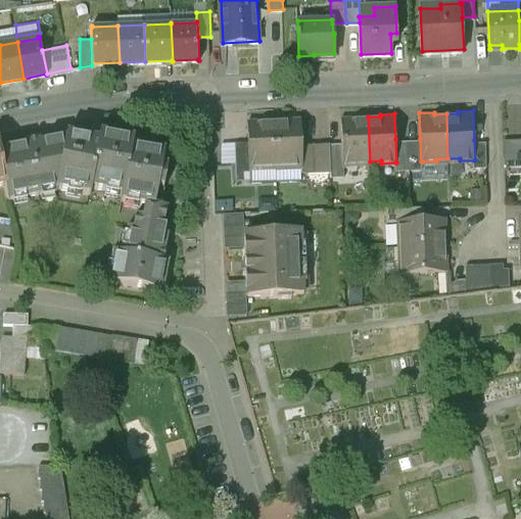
[(357,115),(341,115),(342,142),(343,164),(344,164),(359,164),(359,161),(370,161),(368,116),(357,118),(357,115)]
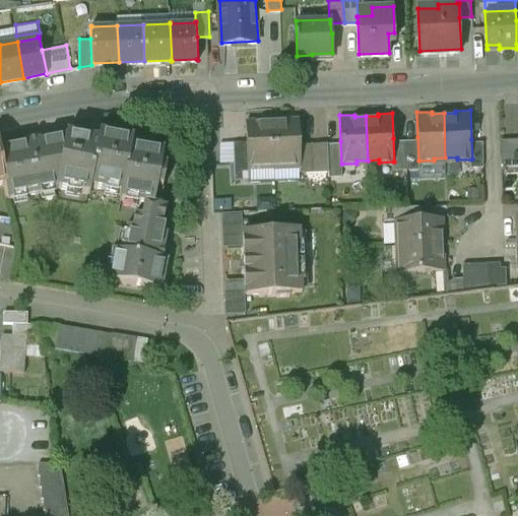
[(300,117),(284,118),(284,120),(273,120),(274,165),(286,165),(286,167),(301,166),(302,166),(301,142),(300,117)]
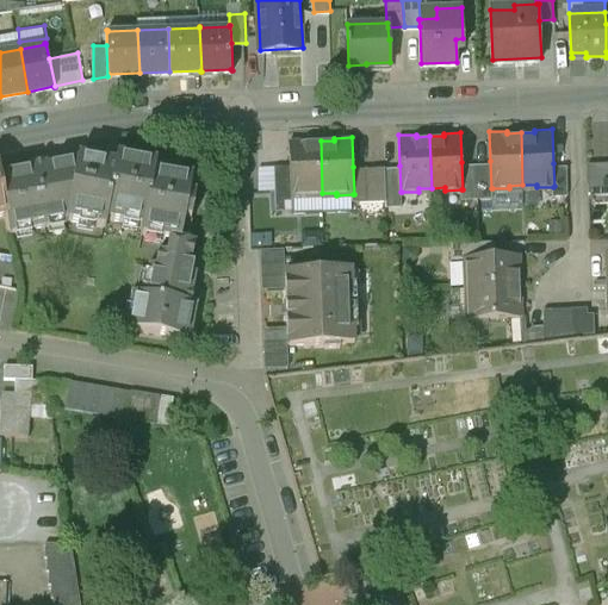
[(308,141),(308,138),(290,139),(291,164),(291,197),(293,197),(309,195),(309,193),(322,193),(321,141),(308,141)]
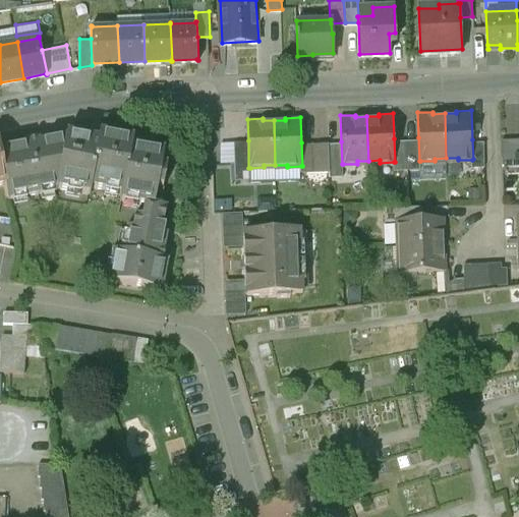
[(29,139),(0,145),(0,146),(6,182),(9,198),(58,189),(58,187),(91,193),(92,187),(122,192),(121,198),(145,203),(142,215),(135,214),(133,226),(127,225),(123,250),(114,249),(109,279),(164,289),(170,259),(165,257),(169,232),(167,232),(169,221),(166,221),(168,207),(157,205),(159,187),(164,188),(168,165),(163,165),(166,149),(134,144),(135,136),(102,131),(102,130),(93,128),(92,136),(67,132),(67,134),(45,138),(44,132),(27,135),(29,139)]
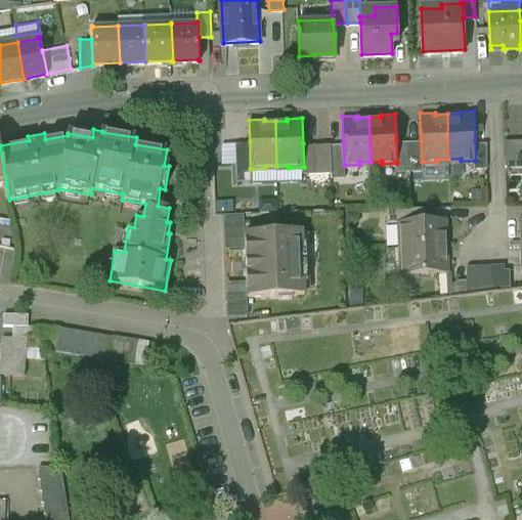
[(521,137),(506,138),(507,164),(521,162),(521,137)]
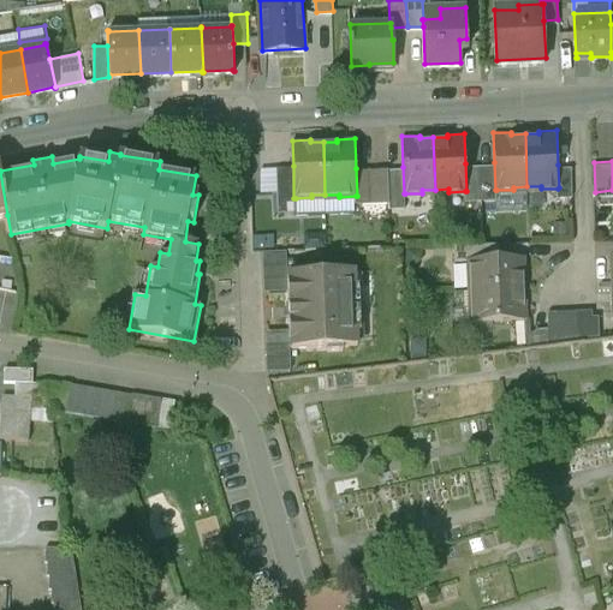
[(494,162),(480,163),(481,197),(497,196),(497,190),(495,190),(494,162)]
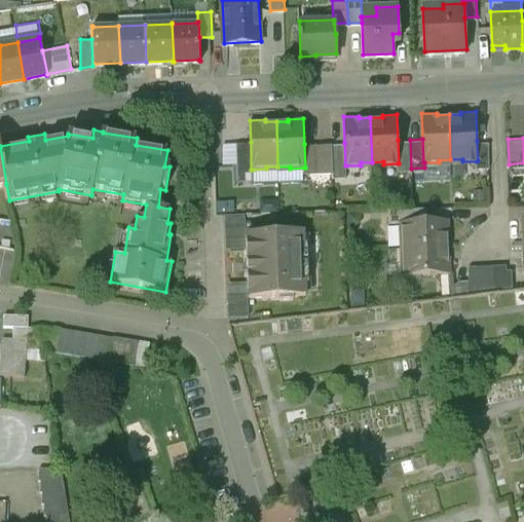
[(410,140),(398,140),(399,163),(398,163),(399,169),(411,169),(410,140)]
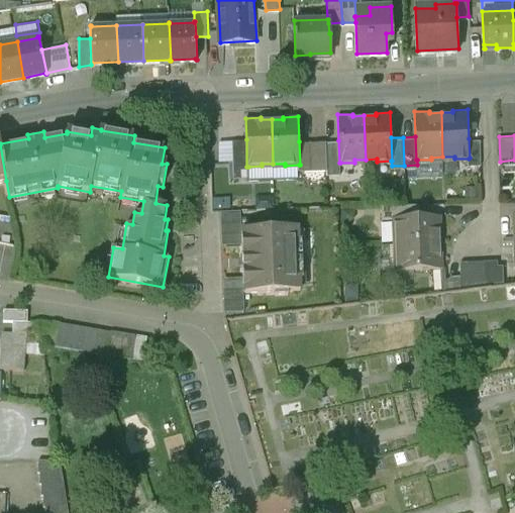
[(481,138),(469,138),(470,158),(469,159),(469,163),(482,163),(481,138)]
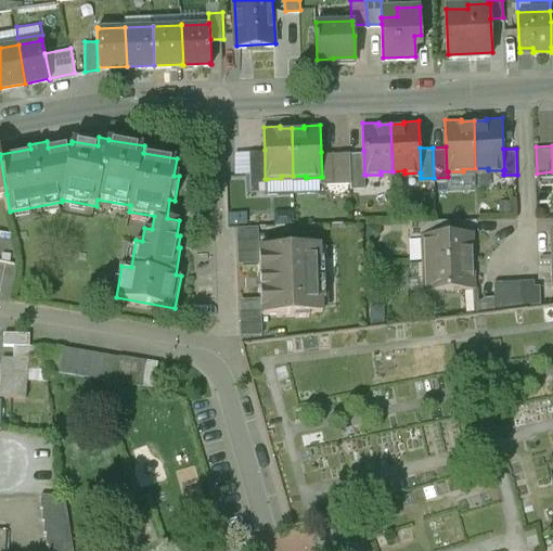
[(265,150),(251,151),(252,190),(267,189),(267,179),(265,179),(265,150)]
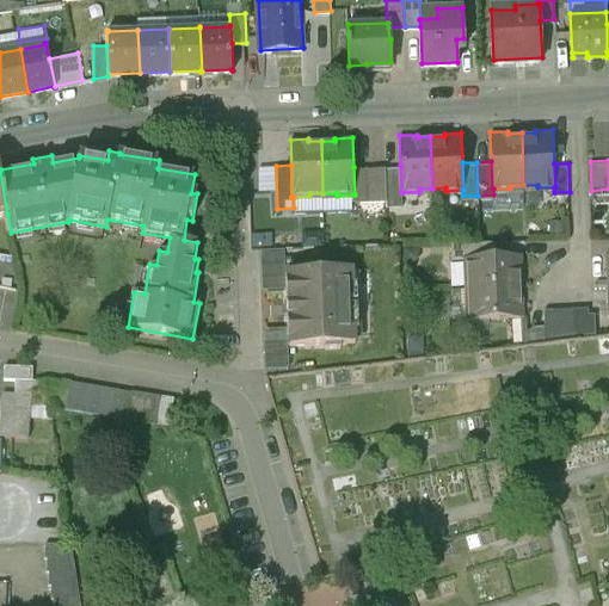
[(386,166),(354,167),(355,195),(354,195),(354,201),(387,199),(386,166)]
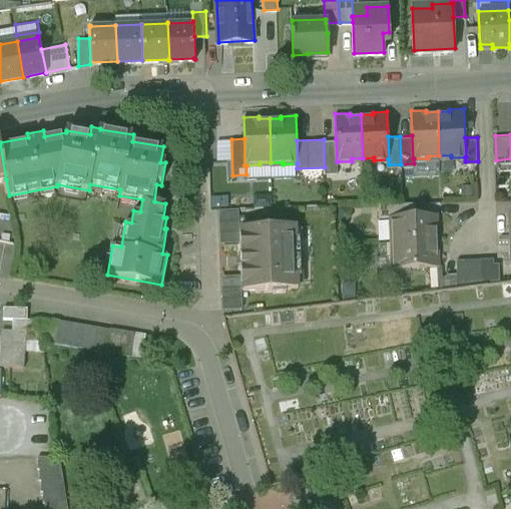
[(336,139),(324,139),(325,167),(325,171),(339,171),(338,161),(337,161),(336,139)]
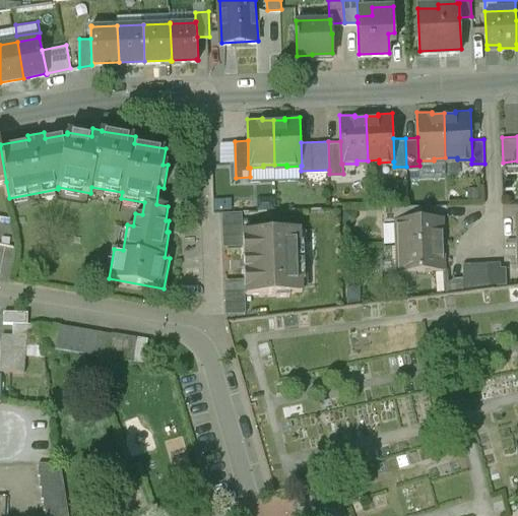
[(421,204),(385,205),(385,218),(395,218),(395,217),(422,216),(421,204)]
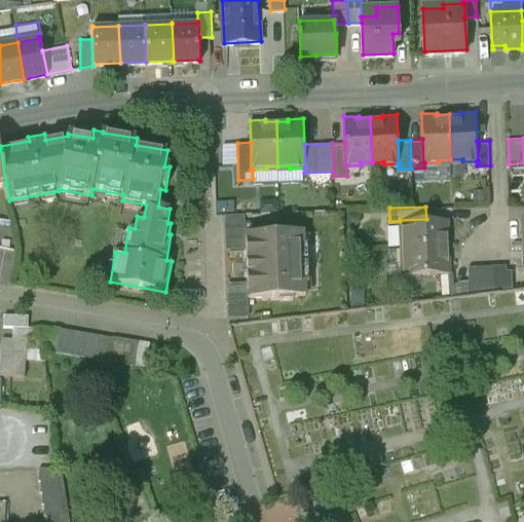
[(426,219),(400,220),(400,221),(401,235),(403,234),(403,247),(448,245),(448,233),(450,233),(449,218),(426,219)]
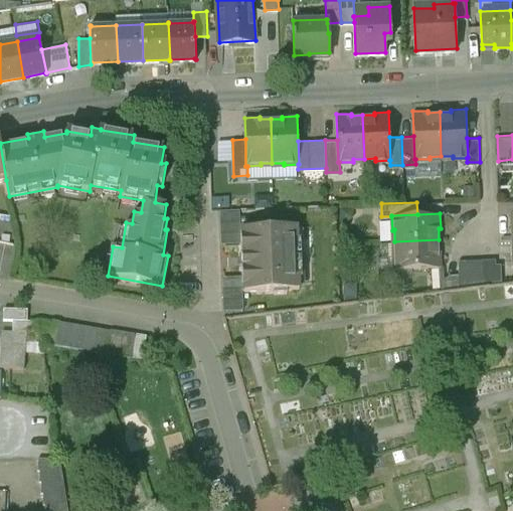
[(286,223),(270,224),(270,226),(241,227),(243,291),(274,290),(275,293),(288,292),(288,289),(299,289),(297,225),(286,226),(286,223)]
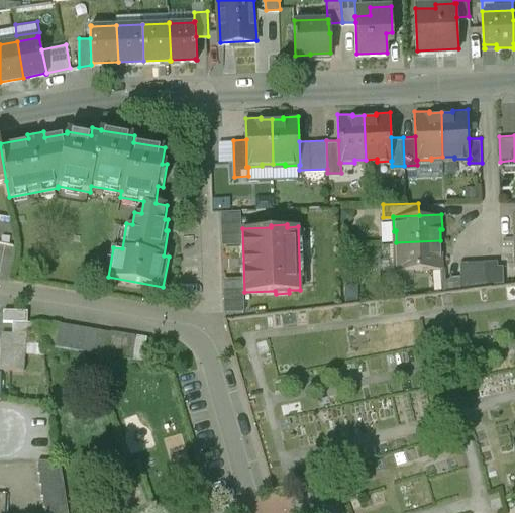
[(440,240),(396,242),(397,253),(395,253),(395,269),(443,267),(443,252),(440,252),(440,240)]
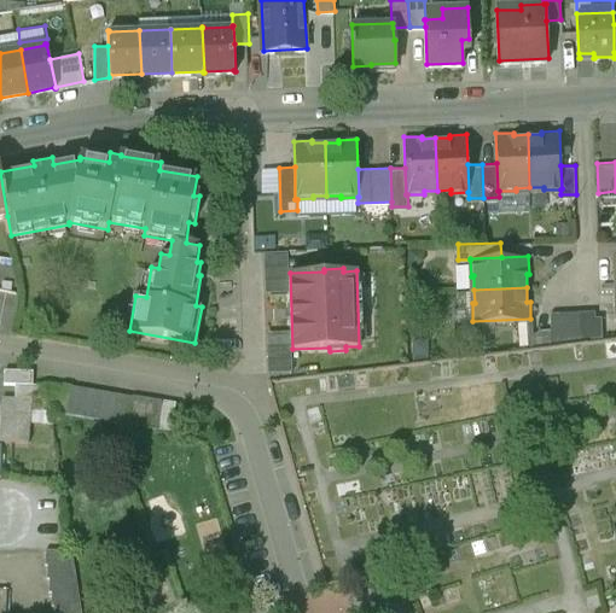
[(596,309),(580,310),(581,340),(603,338),(602,315),(596,315),(596,309)]
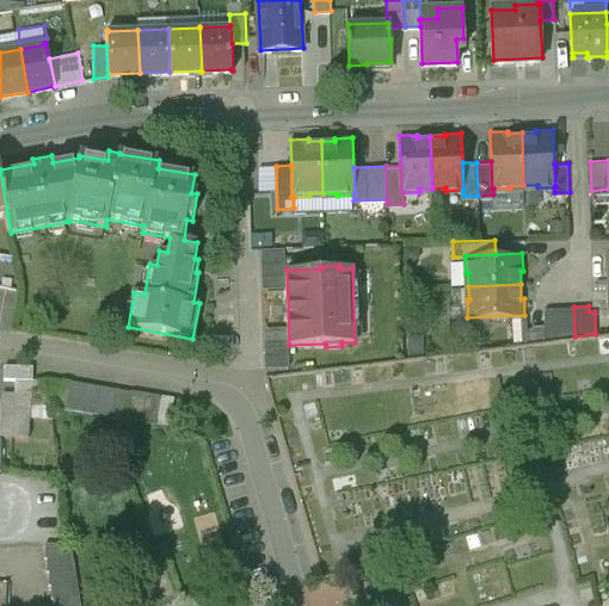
[(573,307),(545,308),(546,340),(574,336),(573,307)]
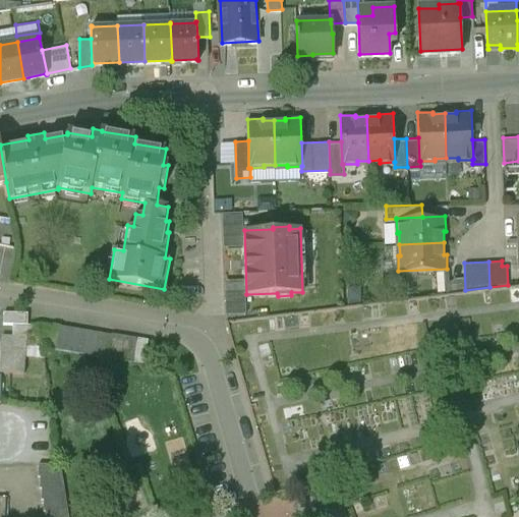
[(12,335),(4,334),(2,370),(24,371),(29,337),(37,337),(40,324),(27,324),(27,311),(4,311),(5,323),(12,323),(12,335)]
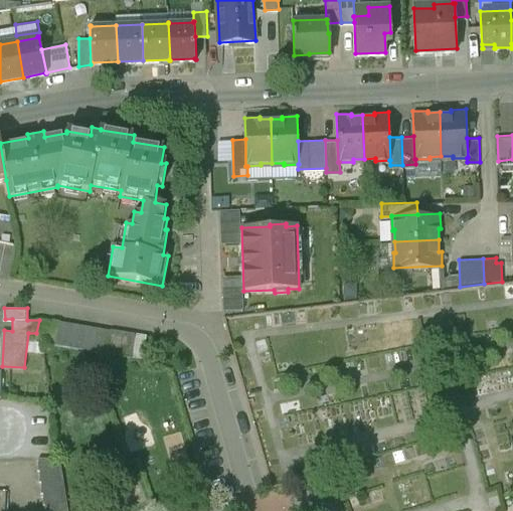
[(110,329),(39,318),(39,320),(36,333),(36,340),(107,352),(110,329)]
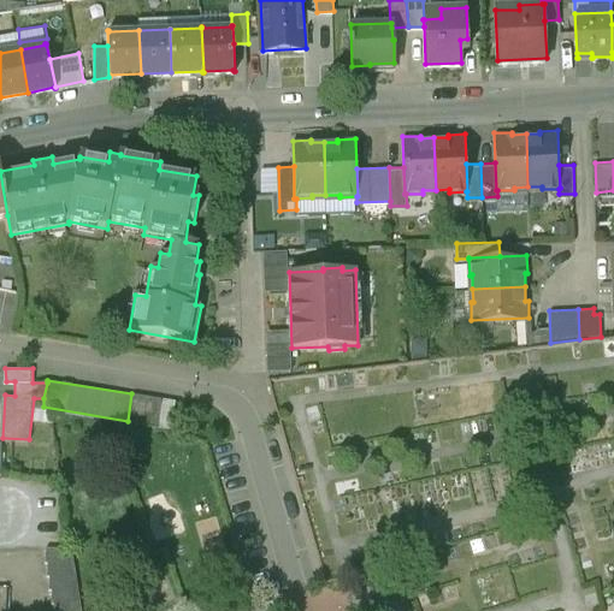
[(161,398),(133,393),(129,421),(157,426),(161,398)]
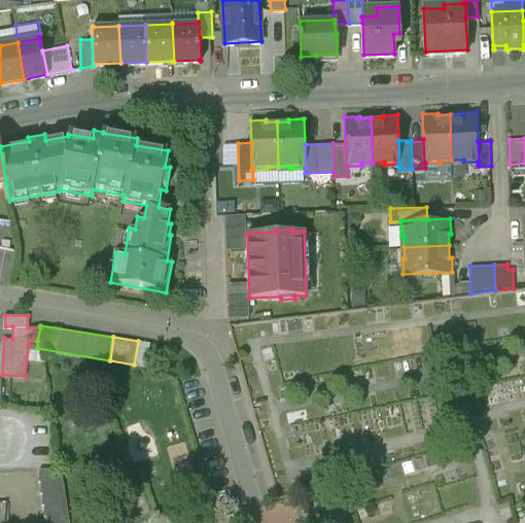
[(150,343),(138,341),(135,364),(146,367),(150,343)]
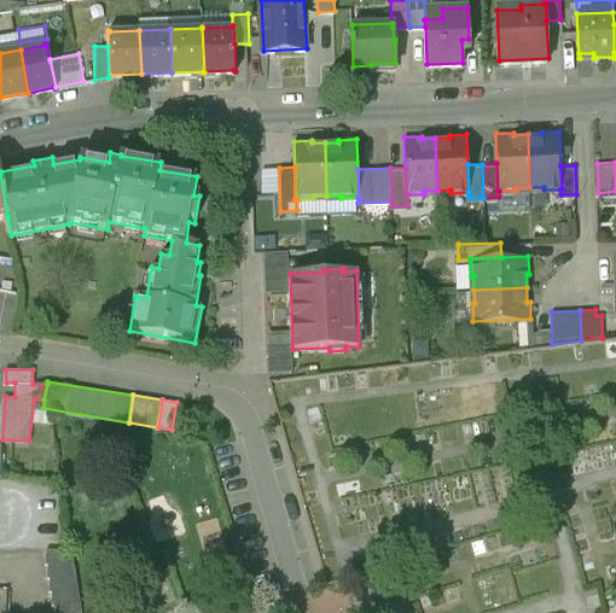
[(53,612),(82,612),(73,550),(45,548),(53,612)]
